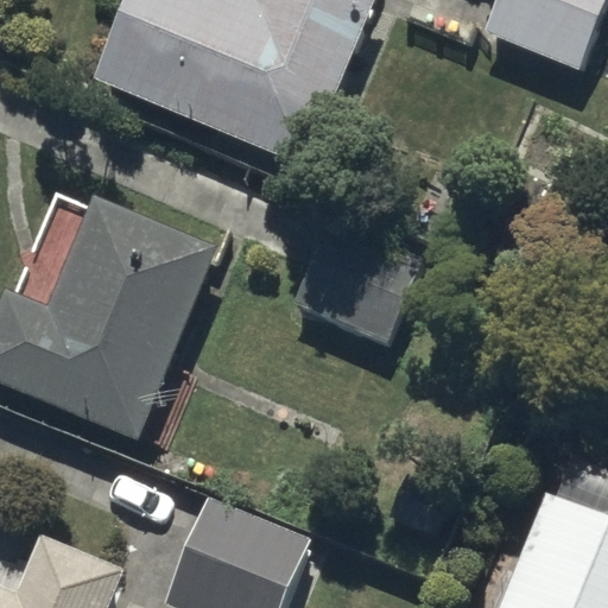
[(122,0),(92,75),(303,162),(369,0),(122,0)]
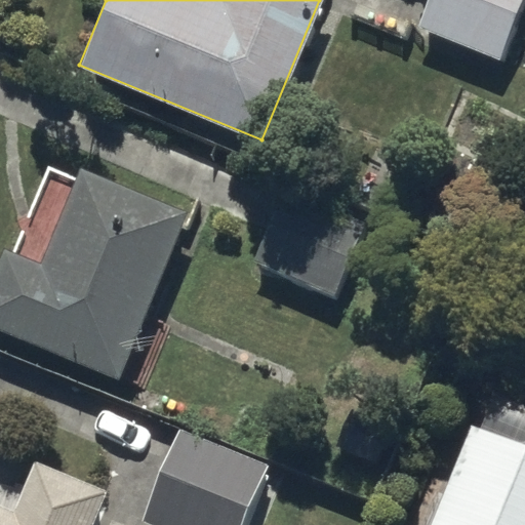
[(524,2),(524,0),(432,0),(420,27),(501,61),(524,2)]
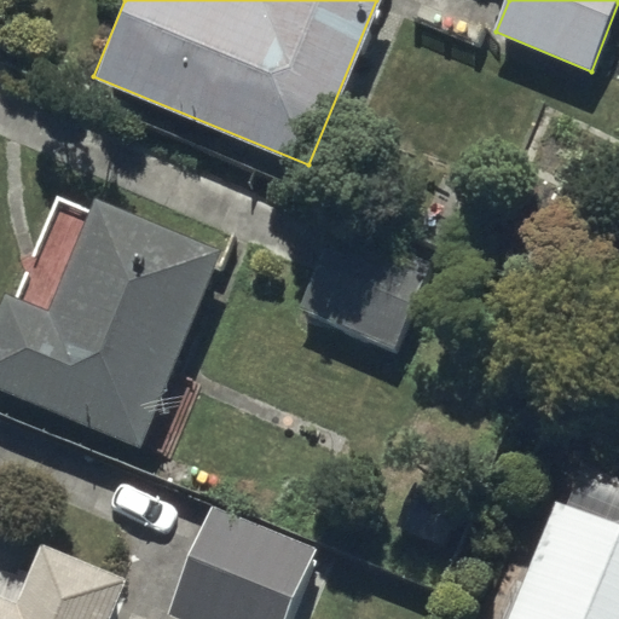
[(0,388),(142,447),(223,253),(96,200),(48,312),(4,294),(0,302),(0,388)]
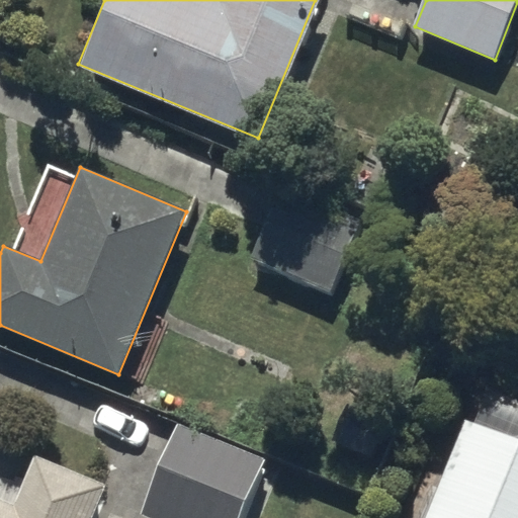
[(284,187),(251,261),(330,296),(363,224),(284,187)]
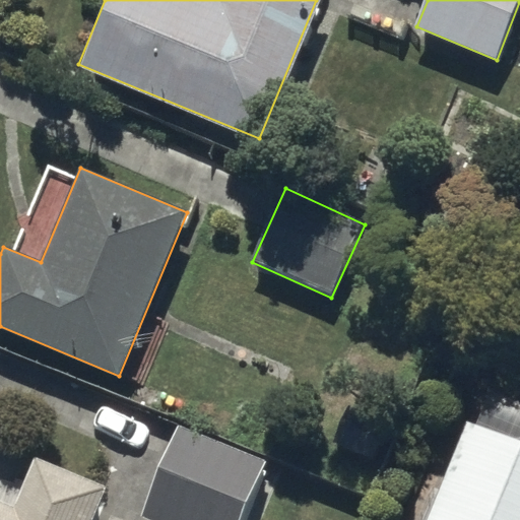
[(242,519),(268,456),(181,420),(141,516),(150,519),(242,519)]
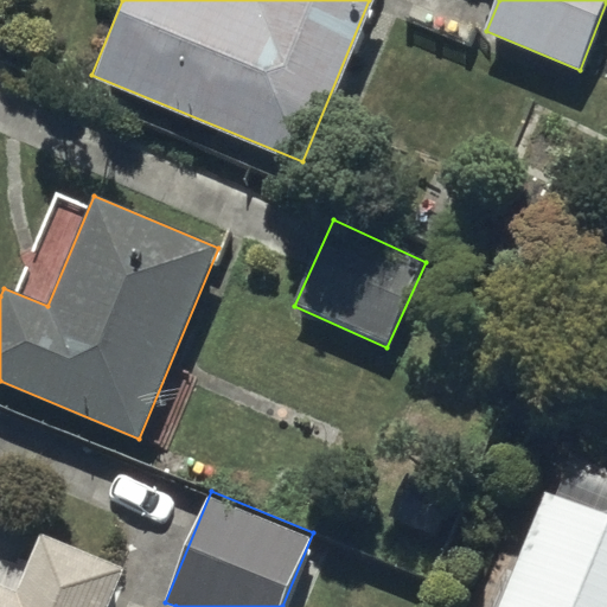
[(606,606),(606,517),(547,491),(494,606),(606,606)]
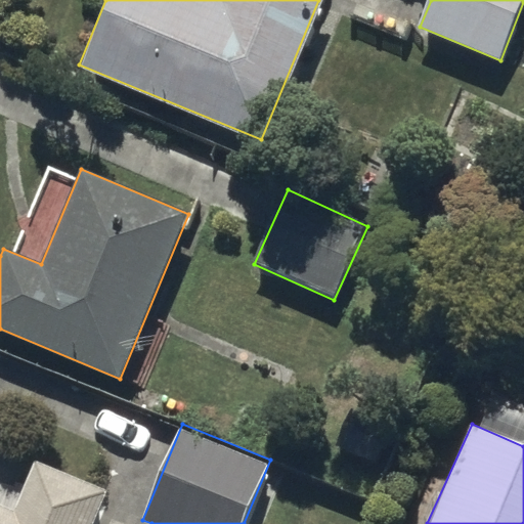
[(0,510),(0,523),(97,523),(108,499),(38,469),(16,517),(0,510)]
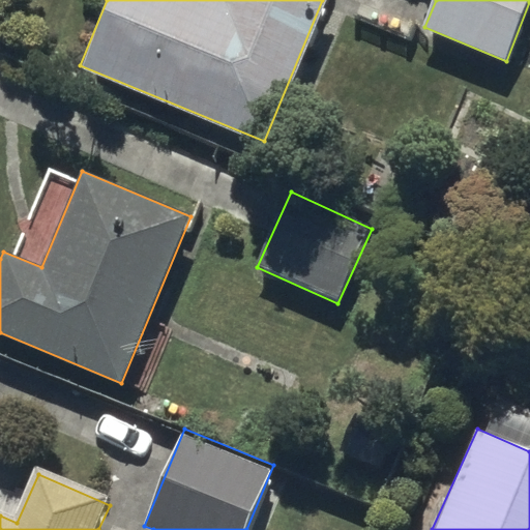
All buildings are outlined.
